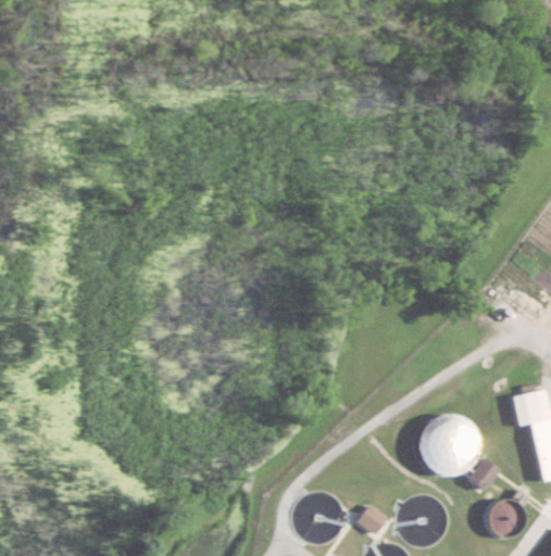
[(550,395),(549,389),(513,395),(518,427),(533,425),(542,481),(550,479),(550,395)]
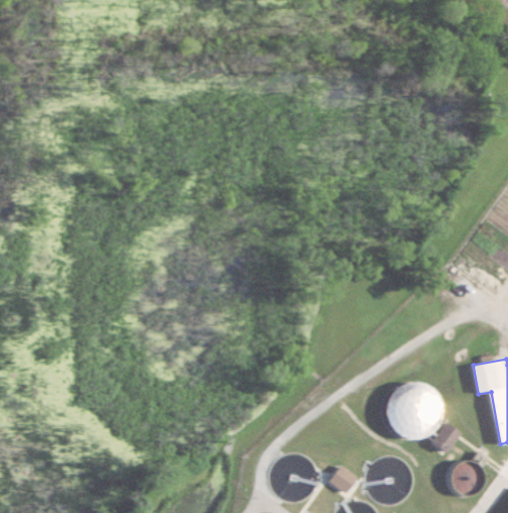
[(392,435),(423,441),(434,389),(402,382),(392,435)]
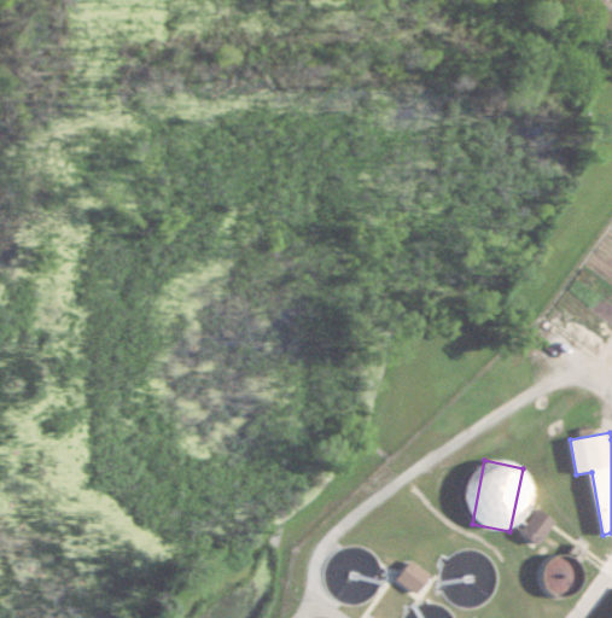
[(555,522),(538,509),(520,535),(538,547),(555,522)]
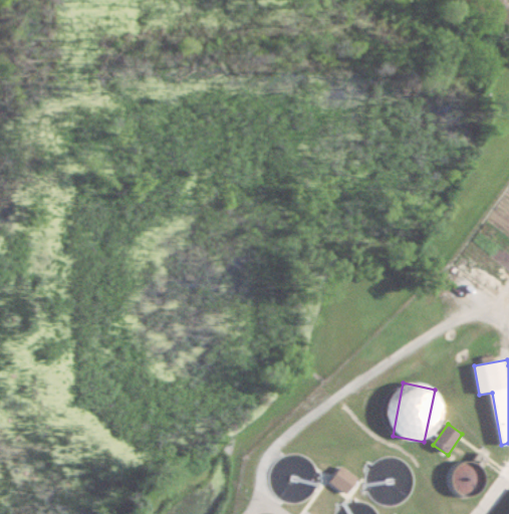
[(305,461),(283,460),(281,500),(313,502),(314,478),(304,477),(305,461)]
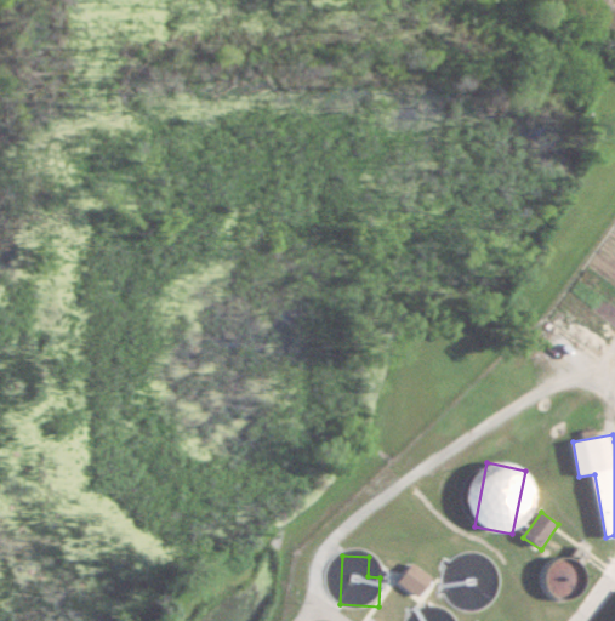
[(582,560),(556,560),(556,594),(582,594),(582,560)]
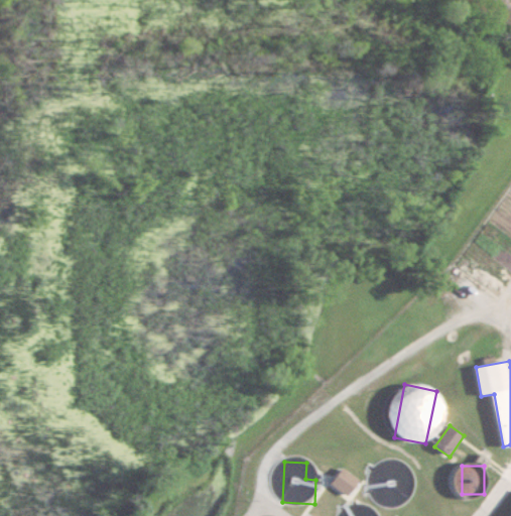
[(348,496),(360,480),(343,467),(331,483),(348,496)]
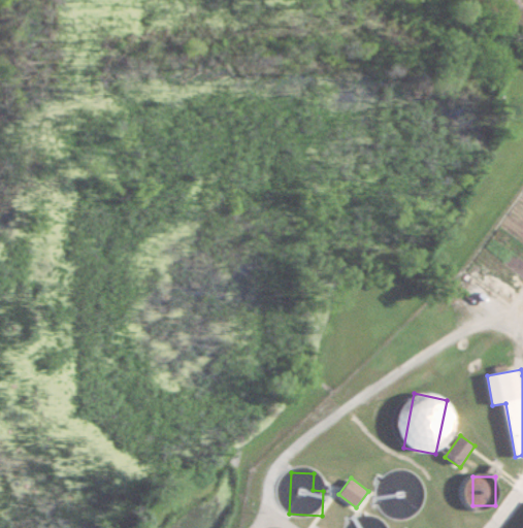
[(388,527),(390,522),(354,517),(353,527),(388,527)]
